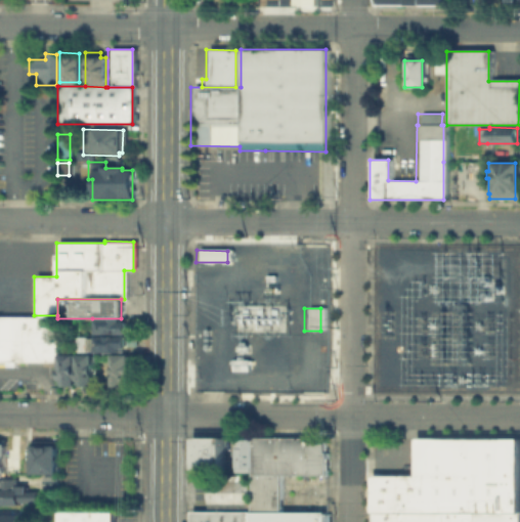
[(55,362),(12,362),(12,367),(3,367),(3,362),(0,362),(0,317),(56,317),(55,354),(55,362)]
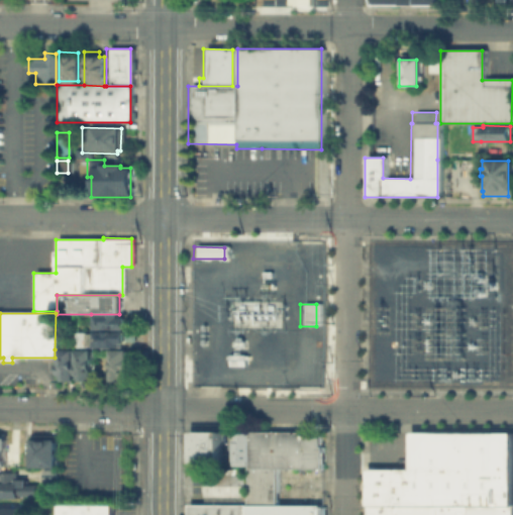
[(123,314),(123,330),(91,330),(91,314),(119,314),(123,314)]
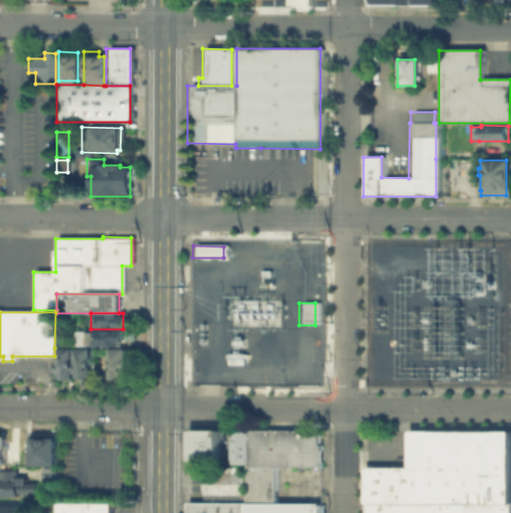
[(121,342),(121,345),(93,345),(93,330),(123,330),(123,342),(121,342)]
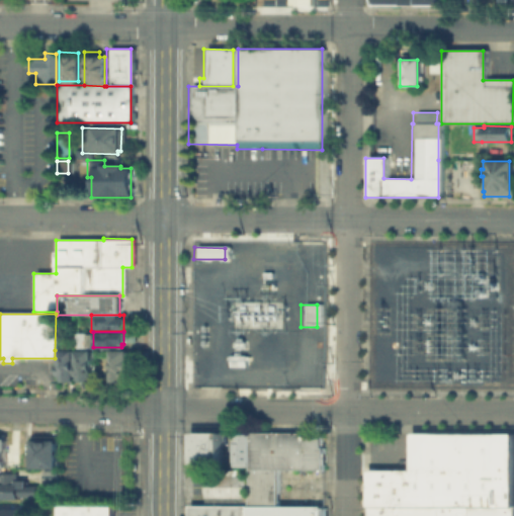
[(75,335),(74,348),(88,349),(89,335),(75,335)]
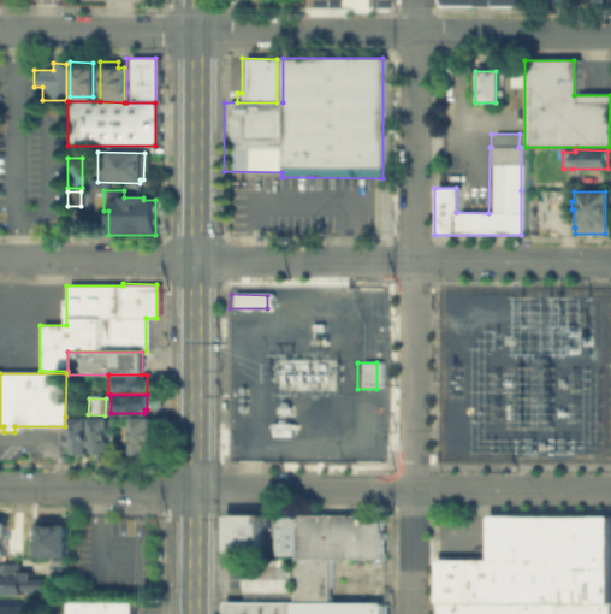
[(65,454),(65,426),(65,417),(85,417),(85,454),(65,454)]
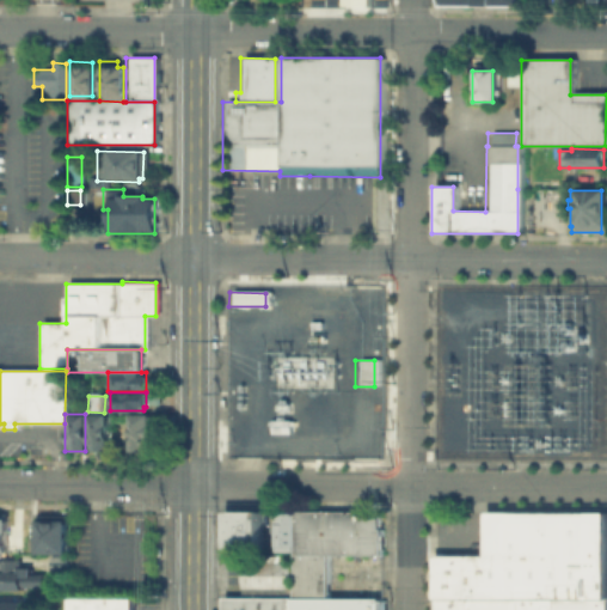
[(143,444),(143,451),(128,451),(128,415),(147,415),(147,427),(151,427),(151,439),(147,439),(147,444),(143,444)]
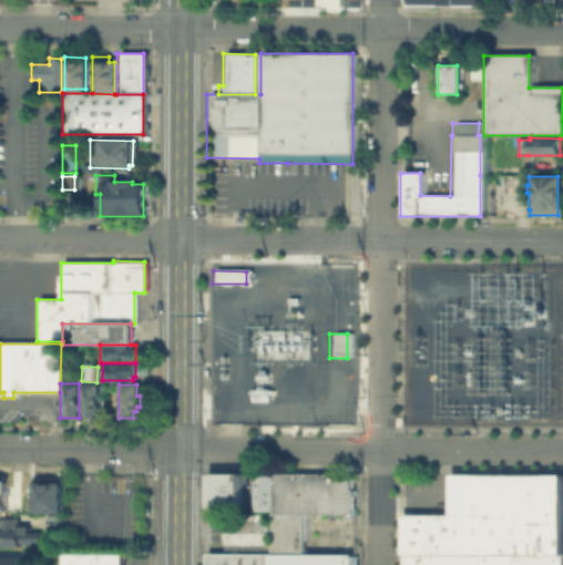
[(98,386),(98,420),(84,420),(84,417),(80,417),(80,386),(98,386)]
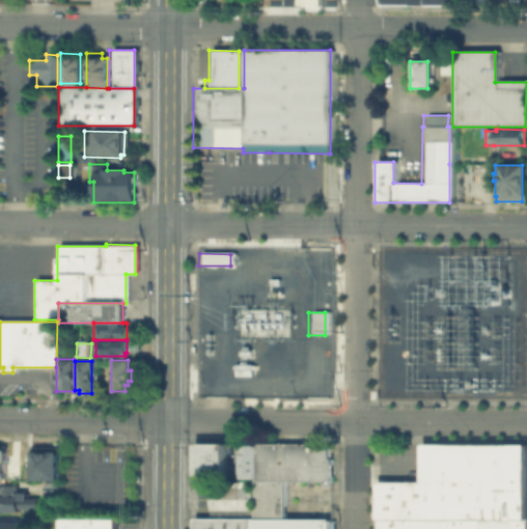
[(207,478),(206,478),(192,478),(192,444),(207,444),(207,478)]
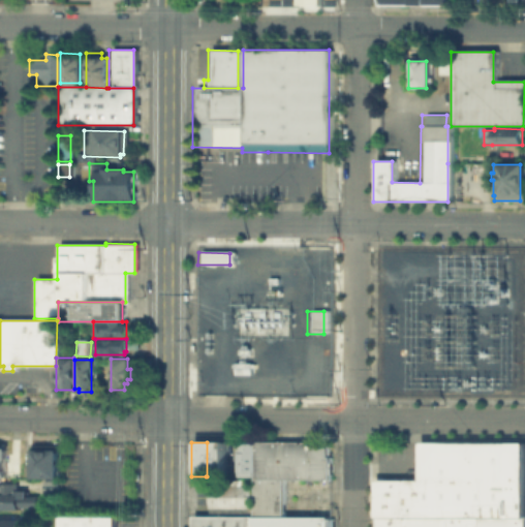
[(207,442),(222,442),(221,477),(207,476),(207,442)]
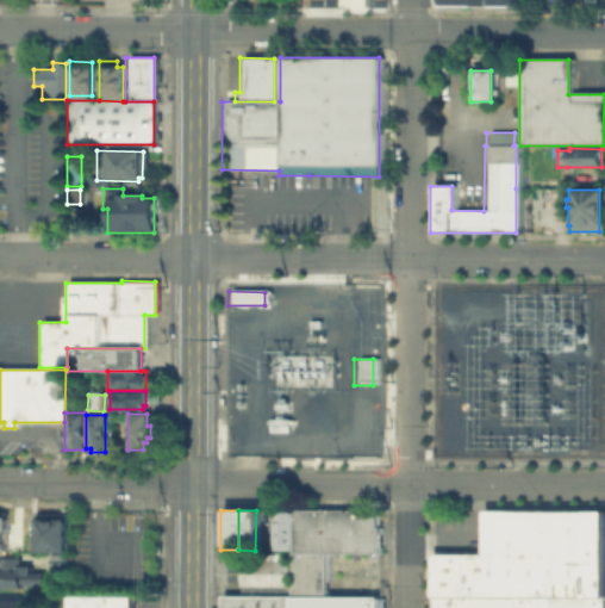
[(270,534),(267,532),(267,527),(269,525),(269,512),(288,512),(288,551),(270,551),(270,534)]
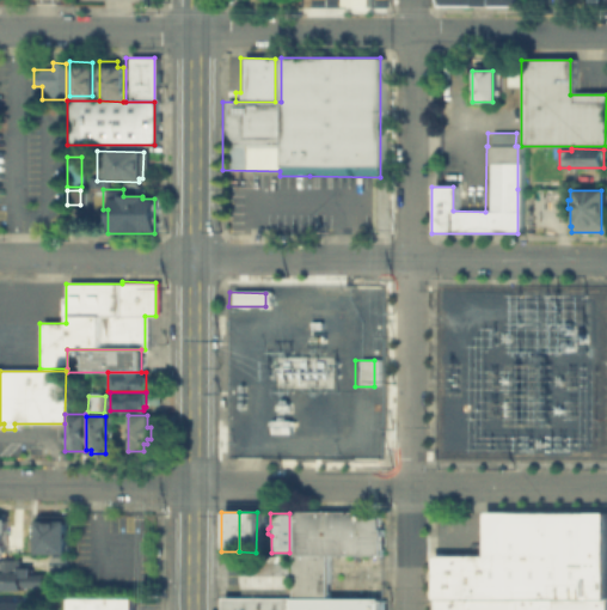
[(325,599),(319,599),(289,599),(289,566),(289,553),(289,513),(375,513),(375,530),(376,530),(376,556),(325,555),(325,599)]
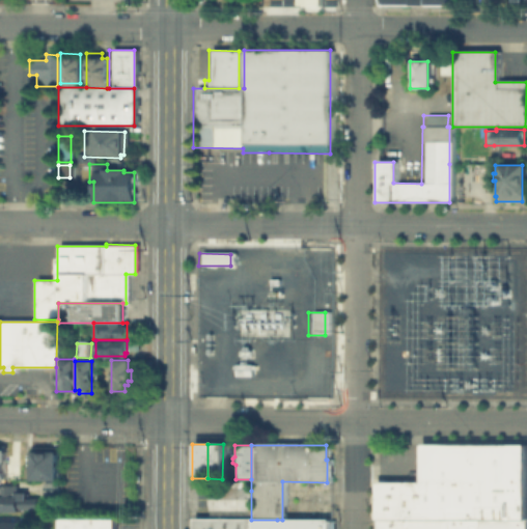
[(523,521),(372,521),(373,482),(418,482),(418,445),(523,446),(523,521)]
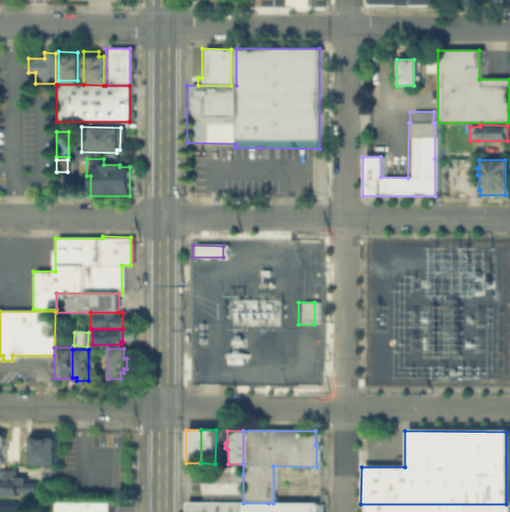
[(51,433),(51,437),(52,437),(52,464),(27,464),(27,437),(28,437),(28,433),(51,433)]
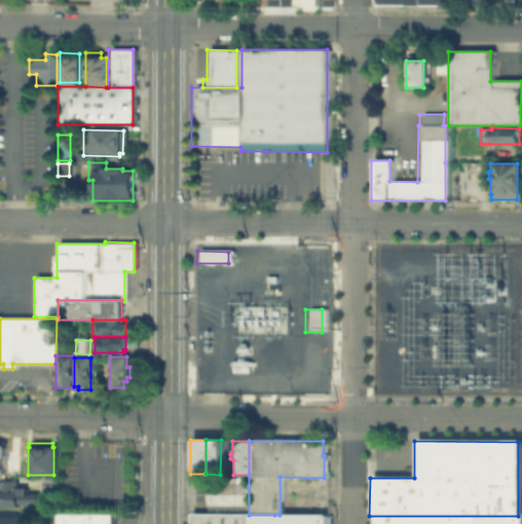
[(53,478),(53,493),(39,493),(39,478),(53,478)]
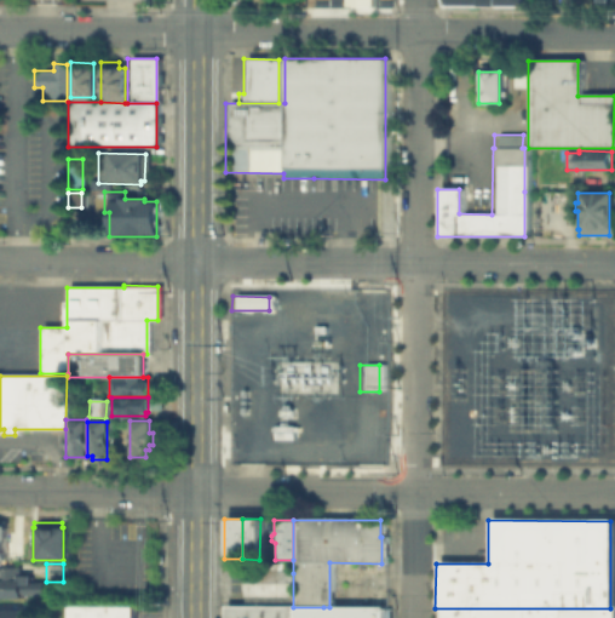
[(16,567),(16,576),(27,576),(27,583),(40,583),(40,595),(19,595),(19,598),(0,598),(0,567),(16,567)]
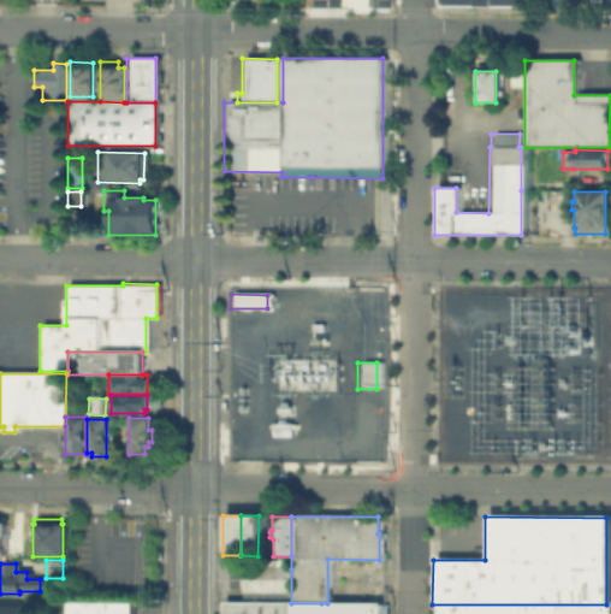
[(291,570),(291,603),(239,603),(239,568),(291,570)]
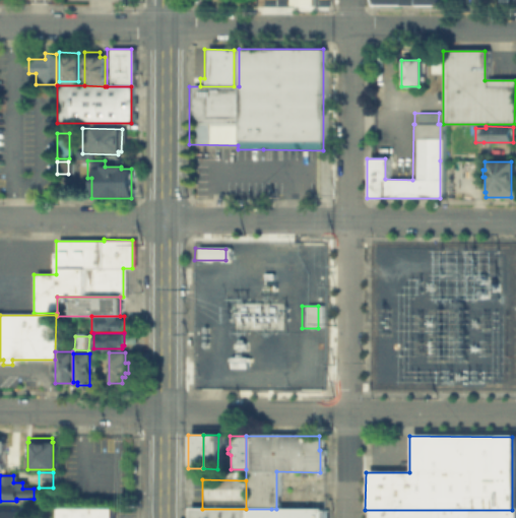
[(56,517),(56,508),(110,508),(110,517),(56,517)]
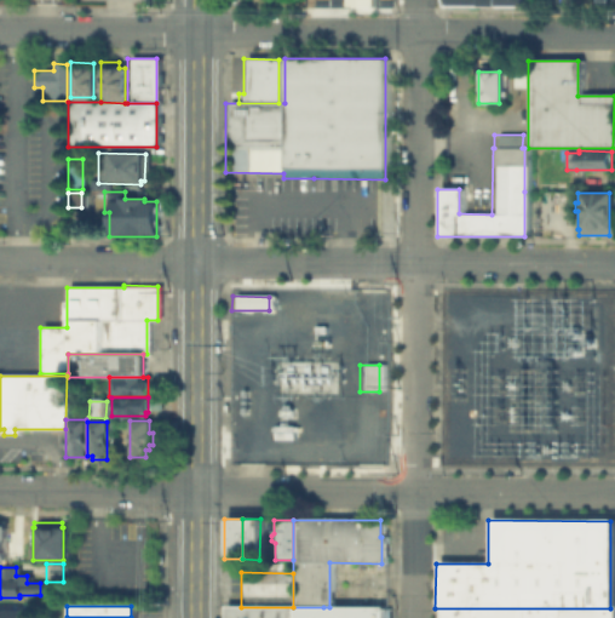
[(223,617),(224,607),(241,607),(293,607),(293,617),(223,617)]
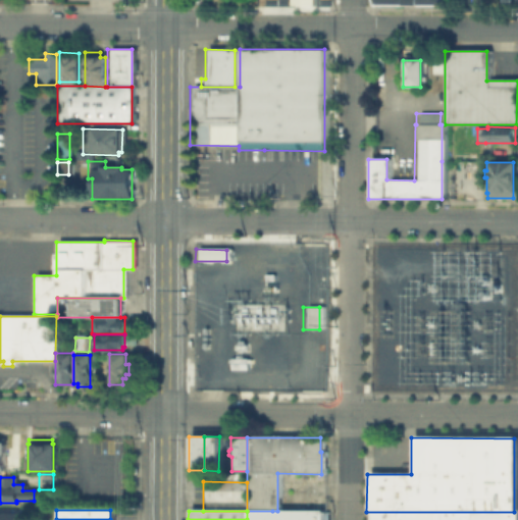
[(272,511),(272,519),(247,519),(247,511),(272,511)]
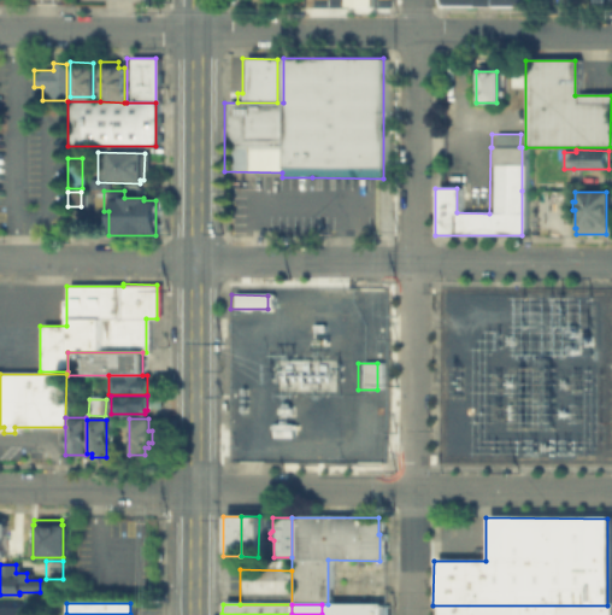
[(322,614),(322,604),(328,604),(380,605),(380,614),(322,614)]
